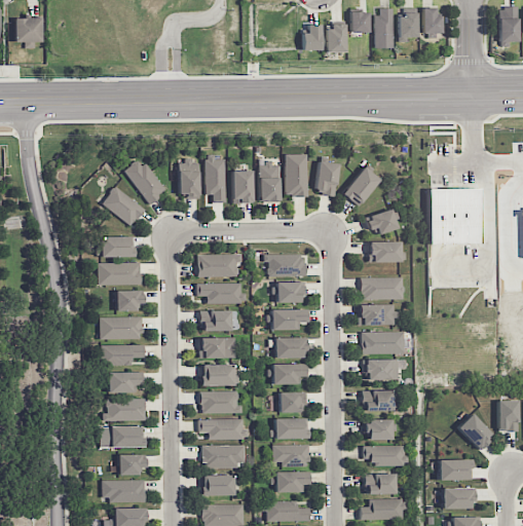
[(443,33),(443,15),(437,15),(437,7),(423,7),(424,33),(443,33)]
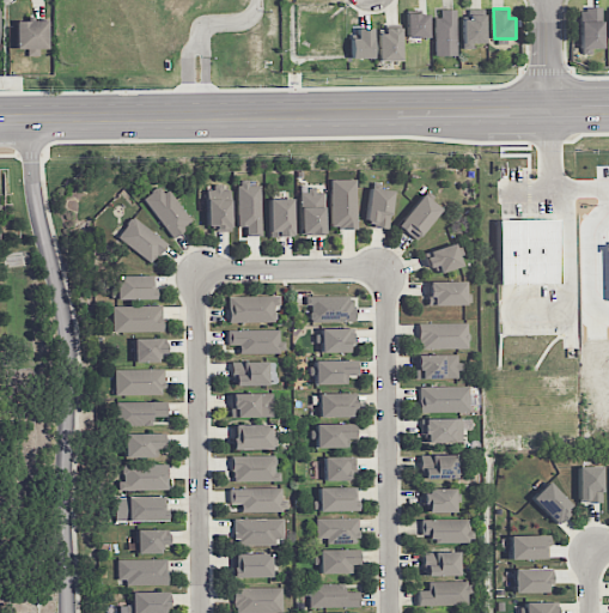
[(604,8),(582,8),(583,49),(606,49),(604,8)]
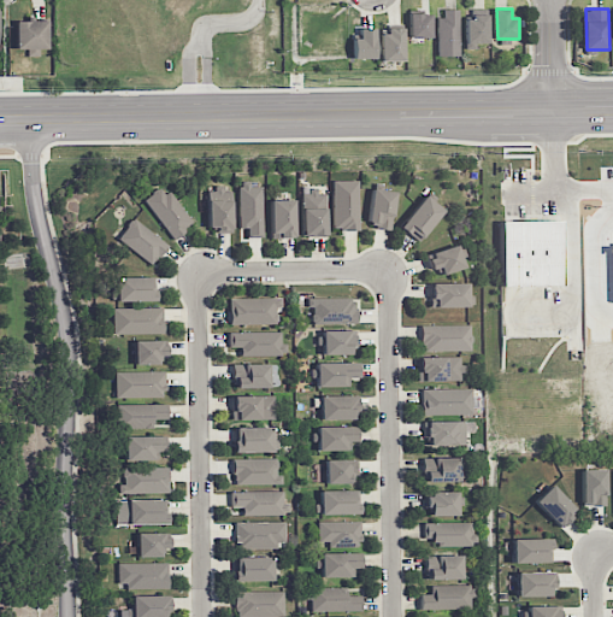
[(442,57),(463,57),(463,10),(441,10),(442,57)]
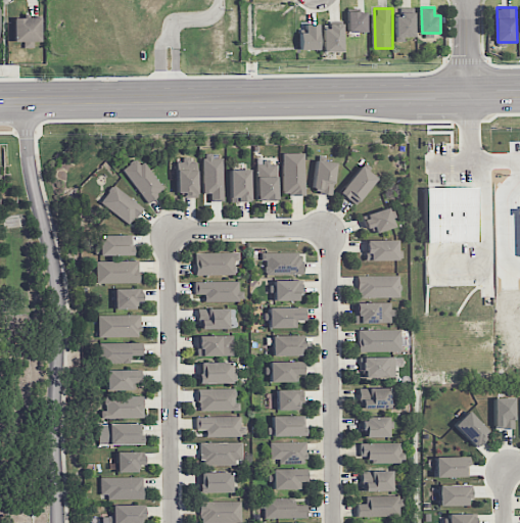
[(368,33),(368,11),(349,11),(349,33),(368,33)]
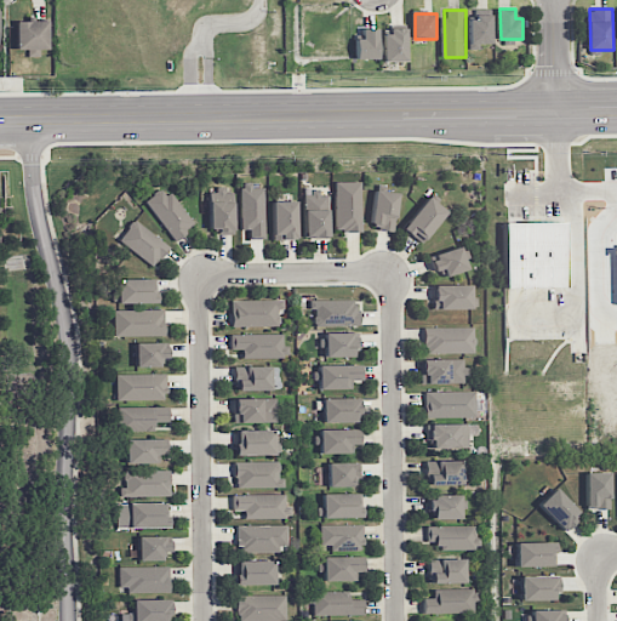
[(493,16),(472,16),(472,44),(495,44),(493,16)]
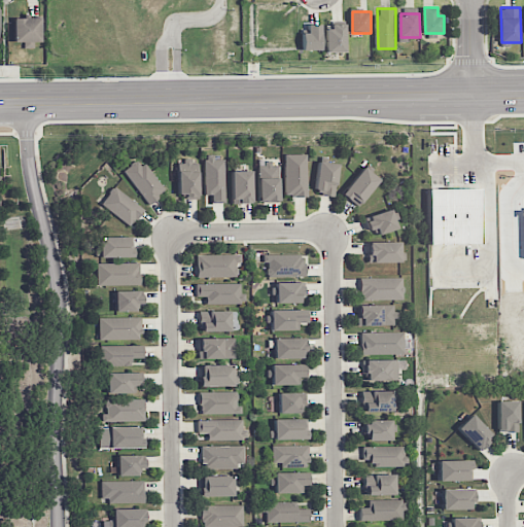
[(43,16),(16,16),(18,42),(27,42),(27,48),(36,48),(36,42),(43,42),(43,16)]
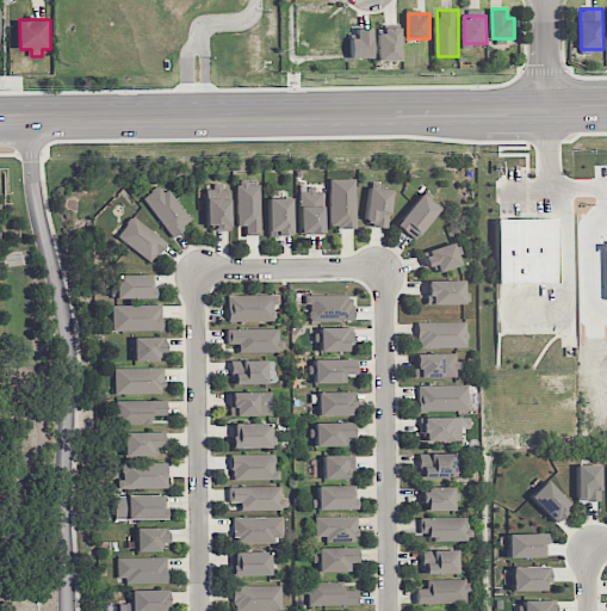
[(375,28),(358,29),(359,37),(352,38),(353,57),(375,57),(375,28)]
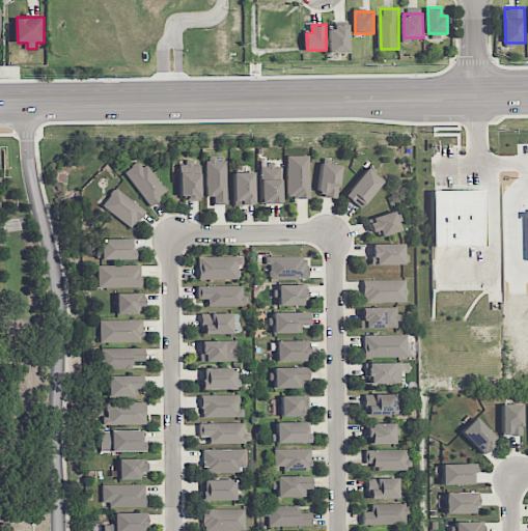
[(332,53),(351,52),(350,24),(332,24),(332,53)]
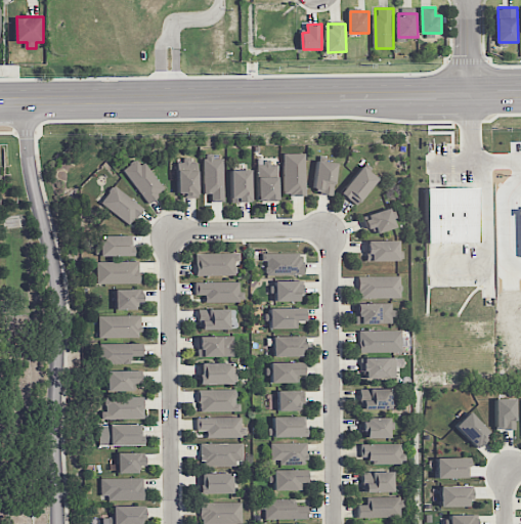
[(308,194),(307,153),(286,154),(286,195),(308,194)]
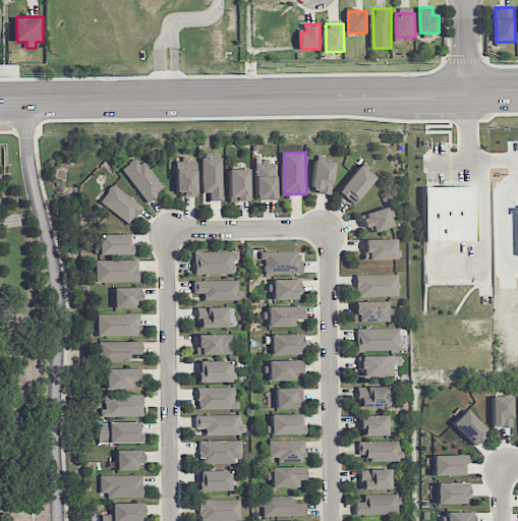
[(166,189),(140,156),(124,168),(149,201),(166,189)]
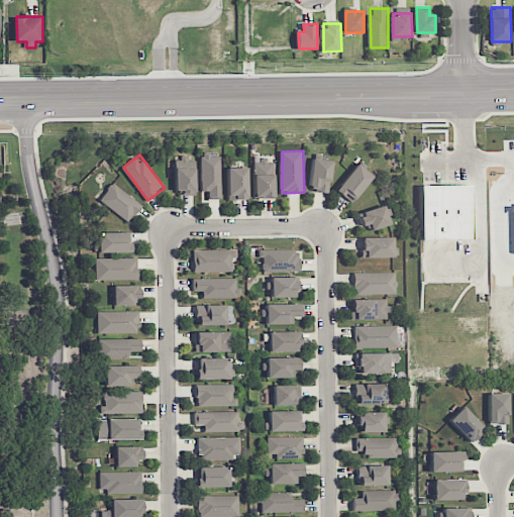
[(223,154),(203,154),(203,191),(211,191),(211,199),(223,199),(223,154)]
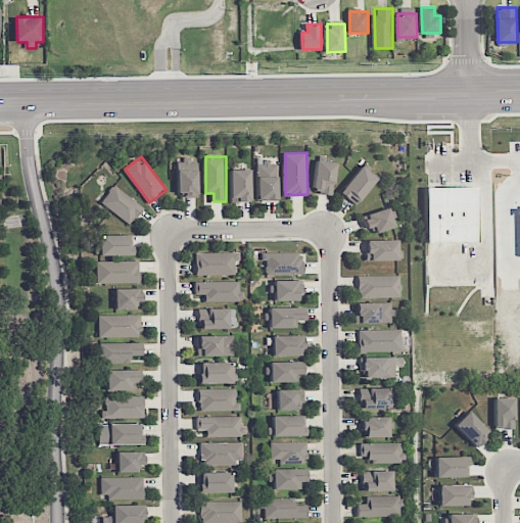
[(199,159),(180,159),(180,195),(199,195),(199,159)]
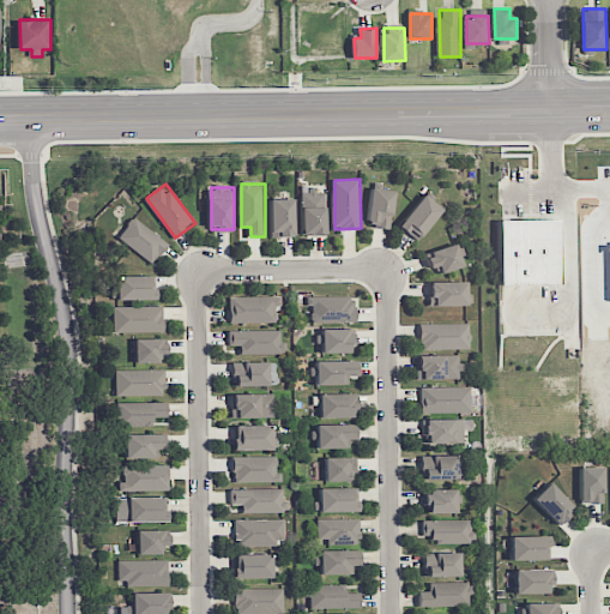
[(397,191),(373,188),(369,224),(393,227),(397,191)]
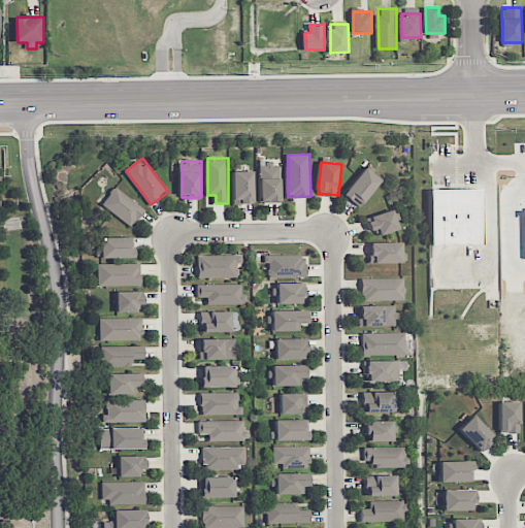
[(262,202),(283,201),(282,163),(261,164),(262,202)]
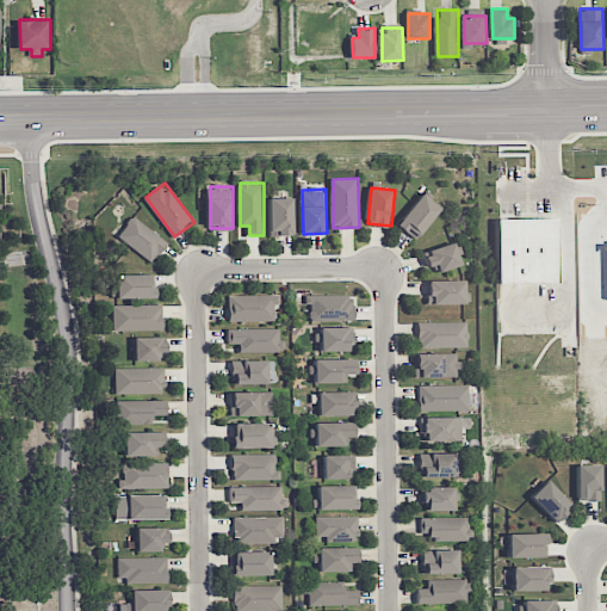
[(420,240),(443,207),(422,193),(400,227),(420,240)]
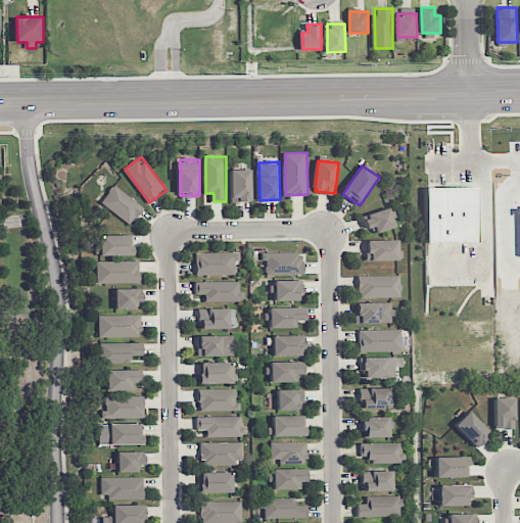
[(253,201),(252,170),(232,170),(233,201),(253,201)]
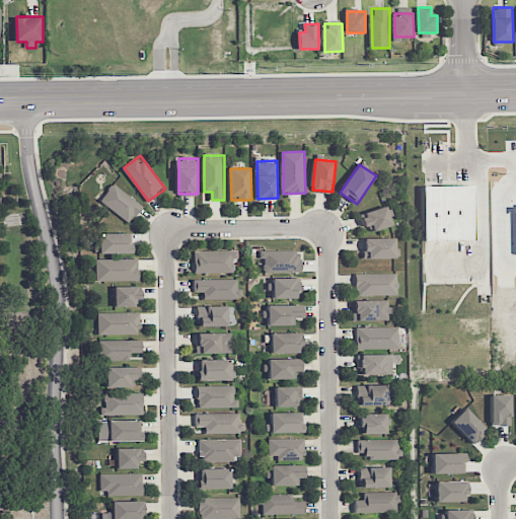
[(101,200),(131,223),(144,207),(116,183),(101,200)]
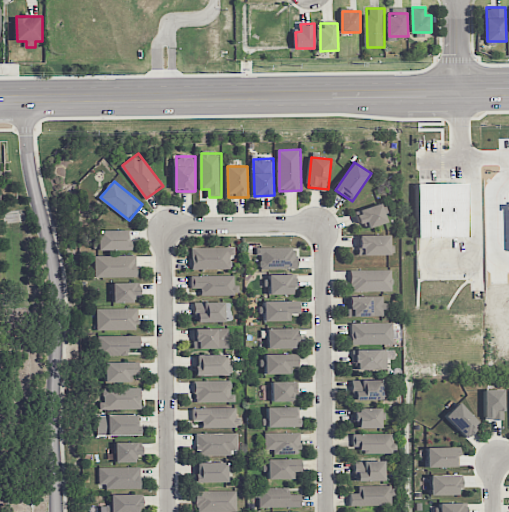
[(468,183),(417,183),(418,238),(422,238),(470,237),(468,183)]
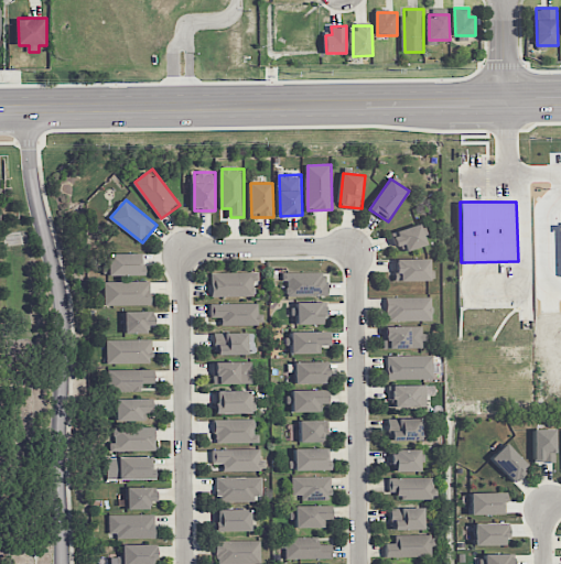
[(397,247),(403,246),(405,250),(427,246),(422,225),(394,231),(397,247)]
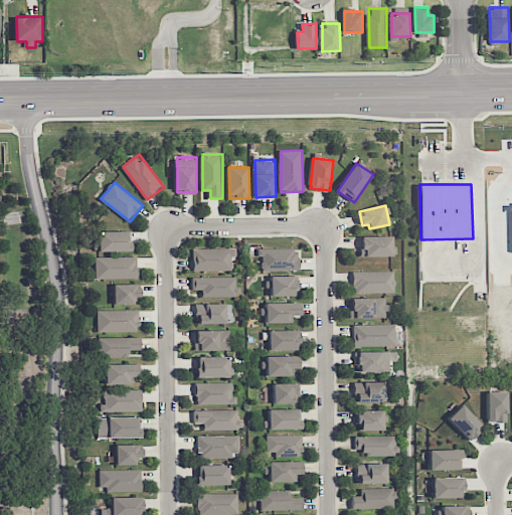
[(133,251),(133,231),(100,231),(100,250),(133,251)]
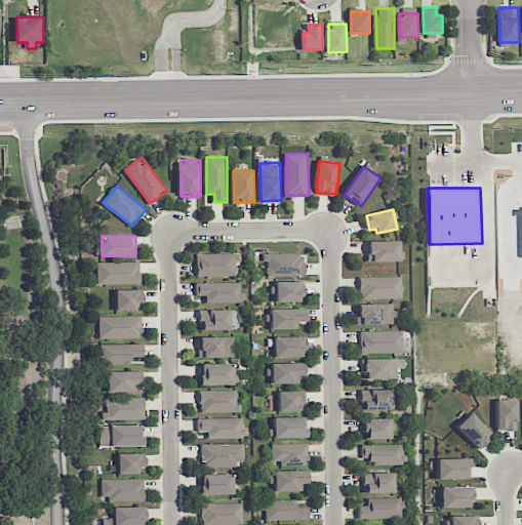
[(402,260),(401,240),(369,241),(369,261),(402,260)]
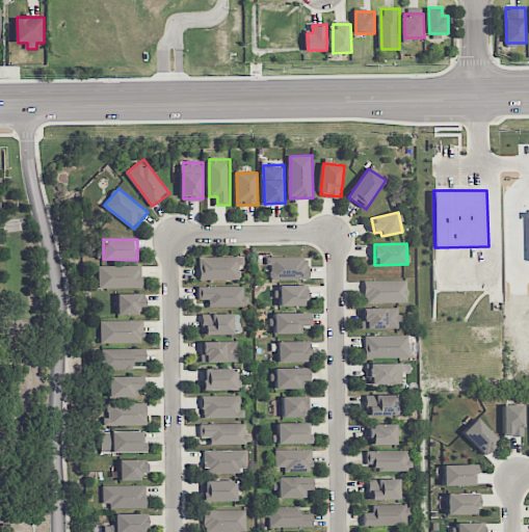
[(201,280),(242,280),(241,265),(246,265),(245,257),(201,257),(201,280)]
